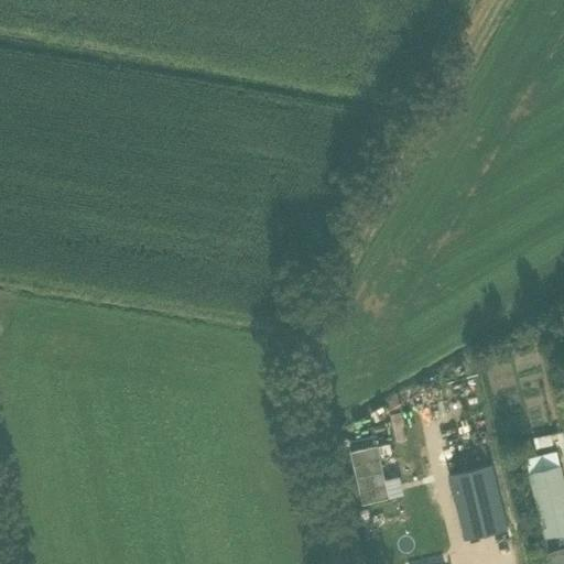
[(448,436),(452,448),(489,441),(484,413),(462,418),(465,433),(448,436)]
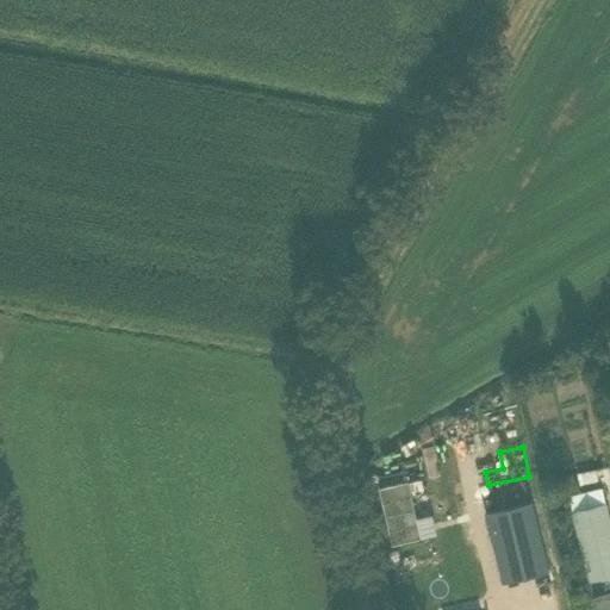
[(585,487),(605,484),(603,467),(582,471),(585,487)]
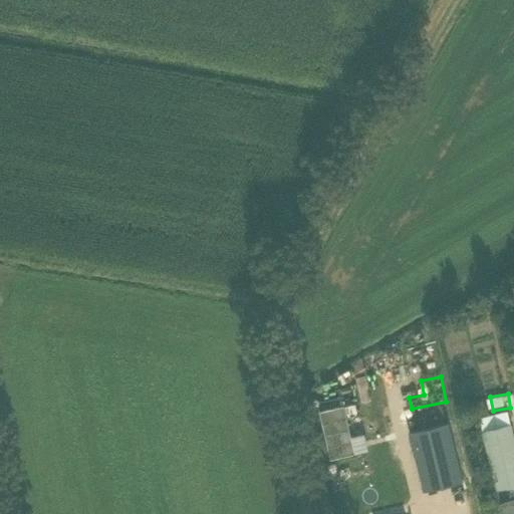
[(343,406),(319,411),(330,458),(354,452),(351,438),(343,406)]
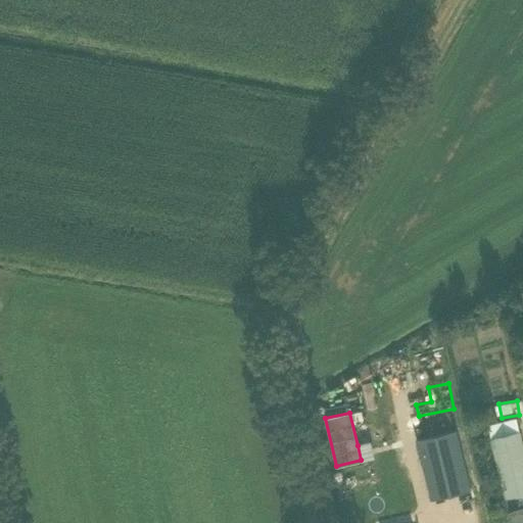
[(522,491),(522,436),(521,429),(518,430),(515,418),(488,425),(505,496),(522,491)]
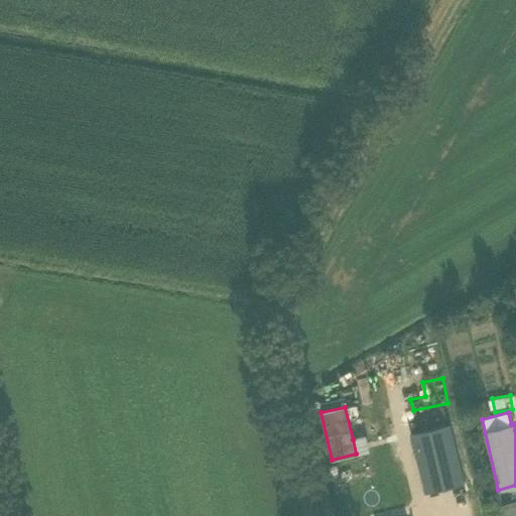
[(465,483),(450,423),(411,433),(425,492),(465,483)]
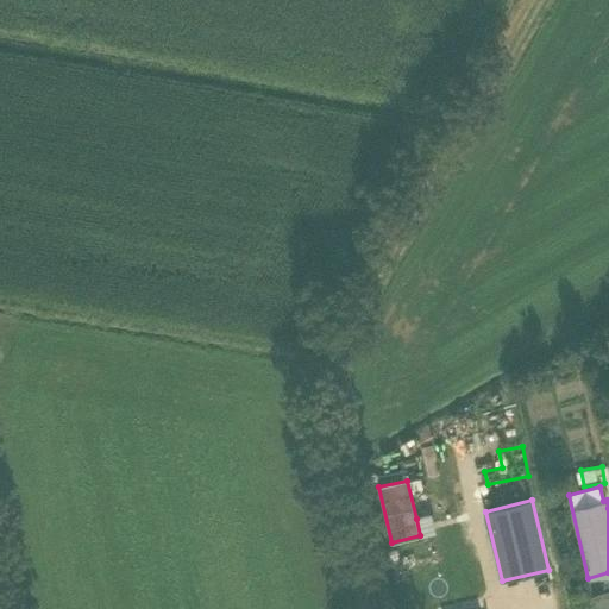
[(608,608),(608,590),(592,595),(595,608),(608,608)]
